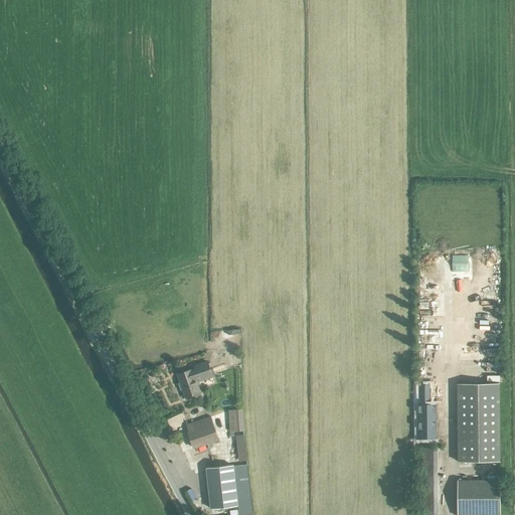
[(178,375),(186,397),(200,392),(197,383),(214,377),(207,360),(194,365),(196,369),(178,375)]
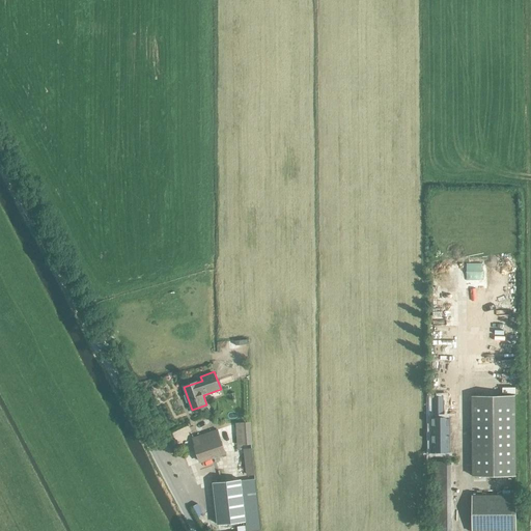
[(472,397),(473,476),(515,476),(514,396),(472,397)]
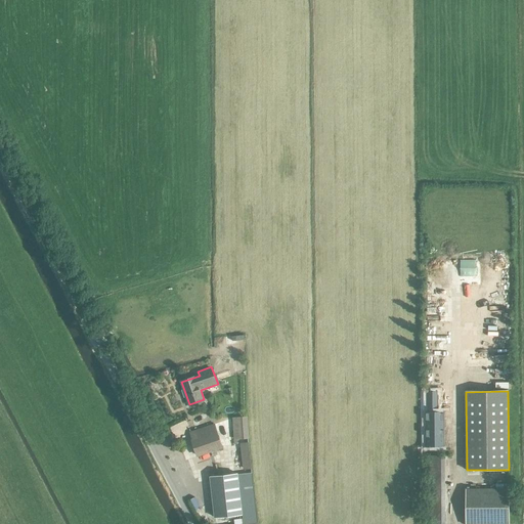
[(426,448),(444,448),(444,418),(438,418),(438,397),(428,397),(428,418),(426,418),(426,448)]
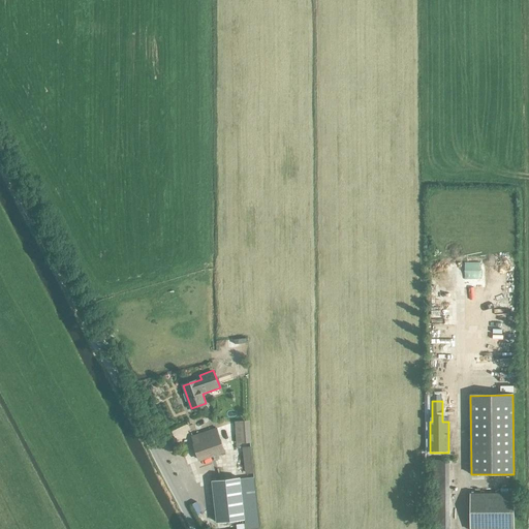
[(237,426),(237,443),(246,443),(246,426),(237,426)]
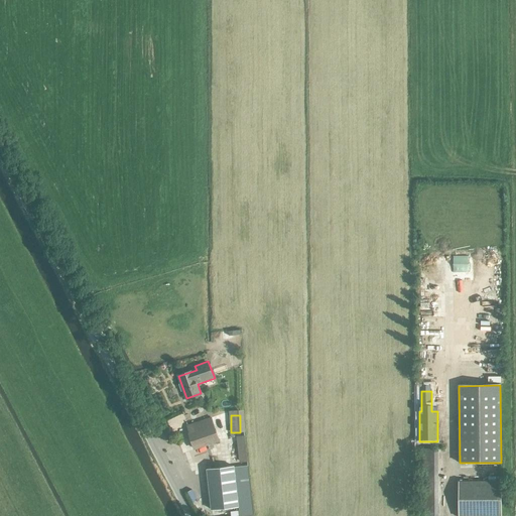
[(212,418),(192,425),(196,431),(189,433),(195,448),(220,440),(212,418)]
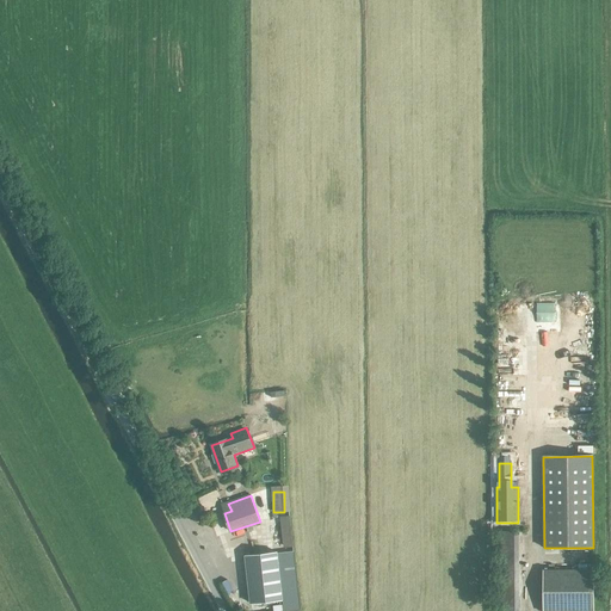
[(283,514),(284,545),(295,544),(294,514),(283,514)]
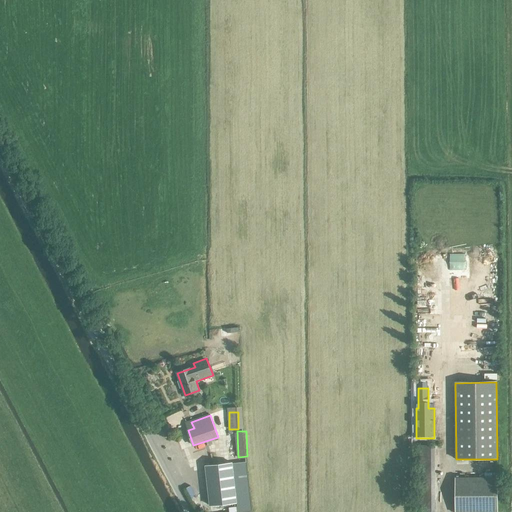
[(205,466),(210,506),(237,503),(233,463),(205,466)]
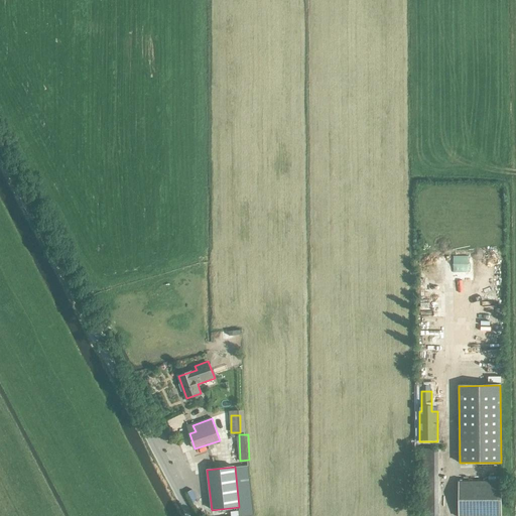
[(501,515),(502,482),(460,482),(460,515),(501,515)]
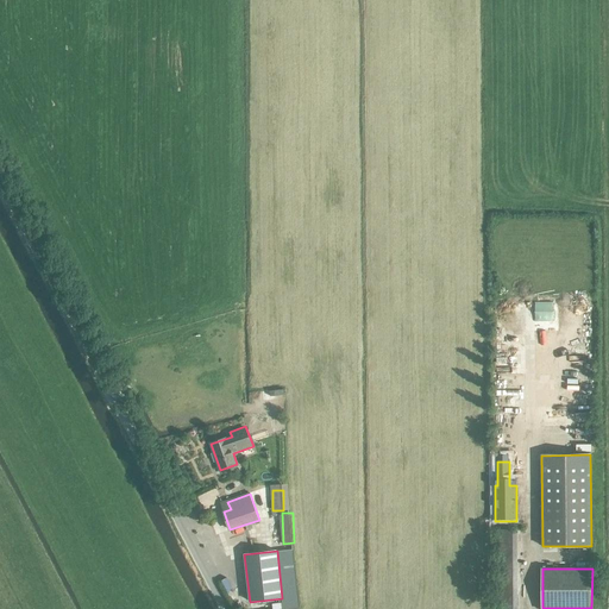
[(497,608),(518,608),(518,577),(497,577),(497,608)]
